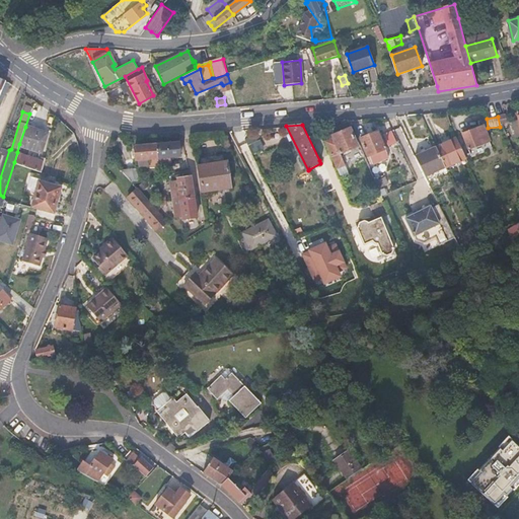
[(462,134),(468,149),(489,142),(484,126),(462,134)]
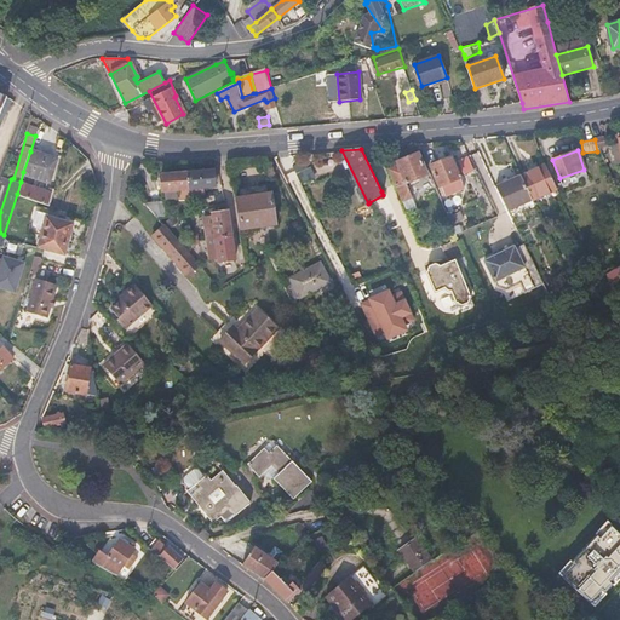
[(53,159),(30,151),(23,172),(47,179),(53,159)]
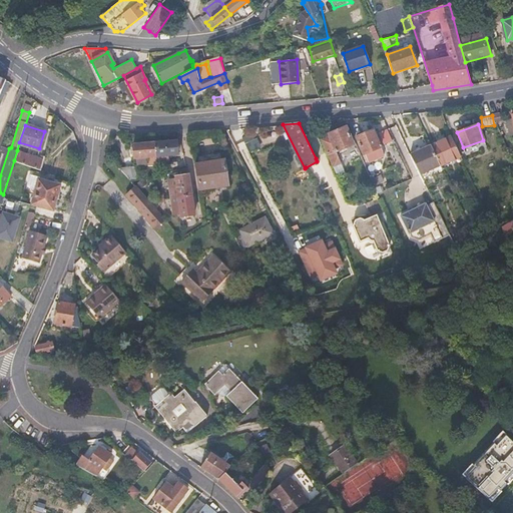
[(330,136),(322,138),(333,164),(341,161),(337,150),(352,144),(346,127),(329,133),(330,136)]
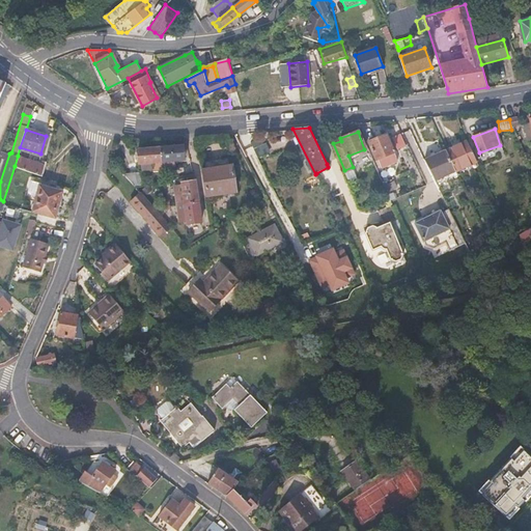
[(387,134),(369,141),(381,167),(397,159),(387,134)]
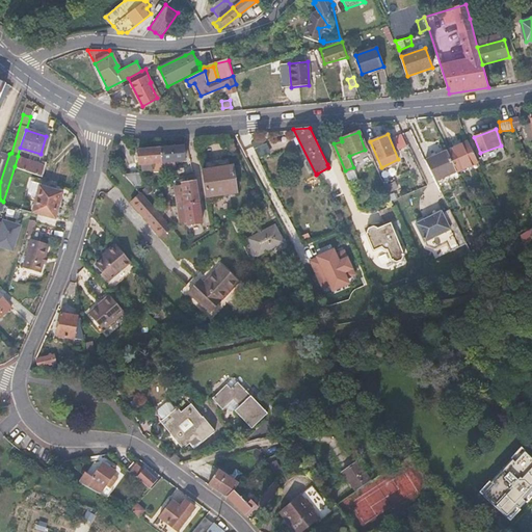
[(237,140),(246,158),(259,155),(250,137),(237,140)]
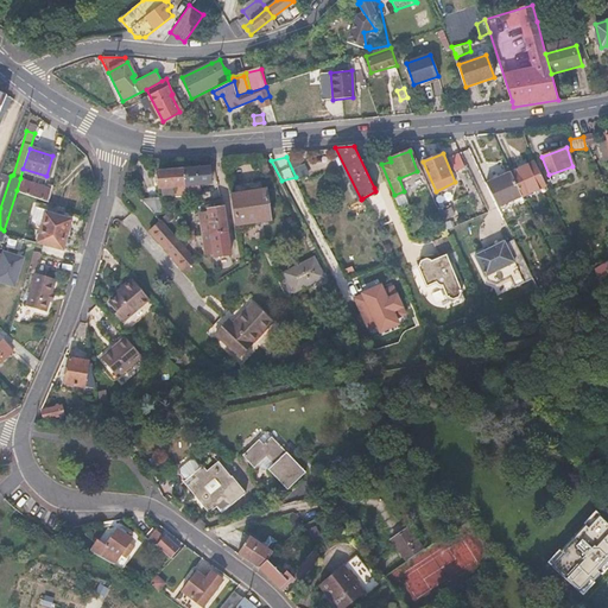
[(546,184),(536,162),(512,173),(523,197),(546,185),(546,184)]
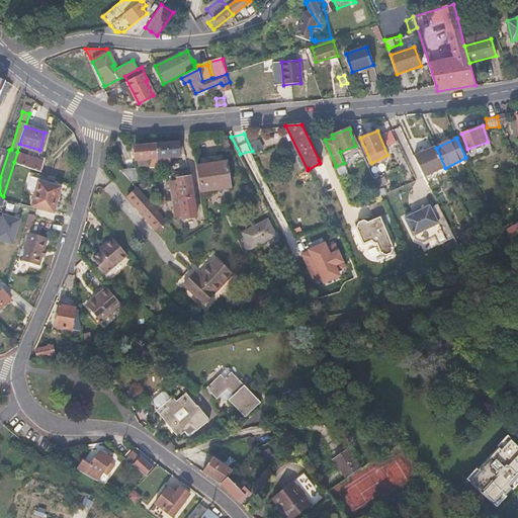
[(178,142),(156,144),(158,158),(158,166),(170,165),(169,157),(179,156),(178,142)]
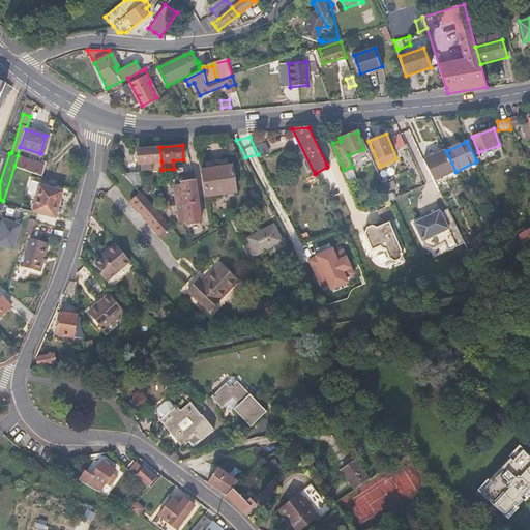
[(150,163),(162,162),(159,147),(138,149),(140,170),(151,169),(150,163)]
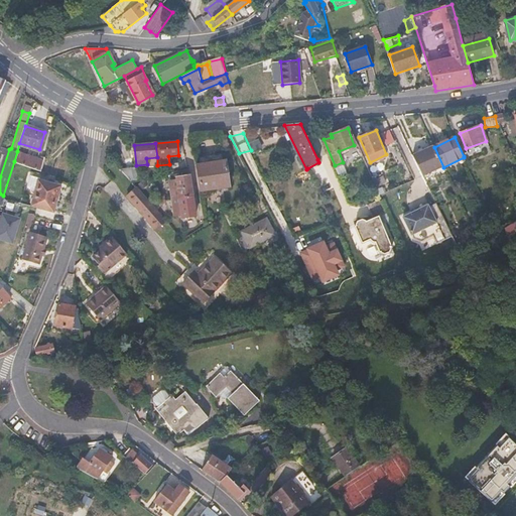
[(434,147),(414,156),(423,176),(443,167),(434,147)]
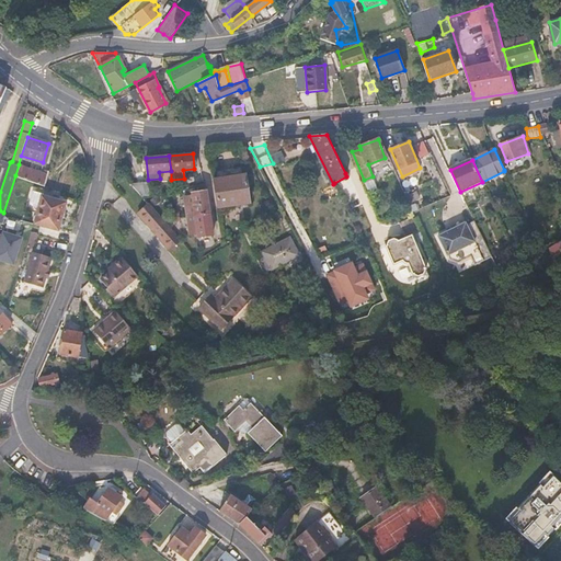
[(44,185),(47,170),(43,169),(42,172),(19,164),(15,175),(44,185)]
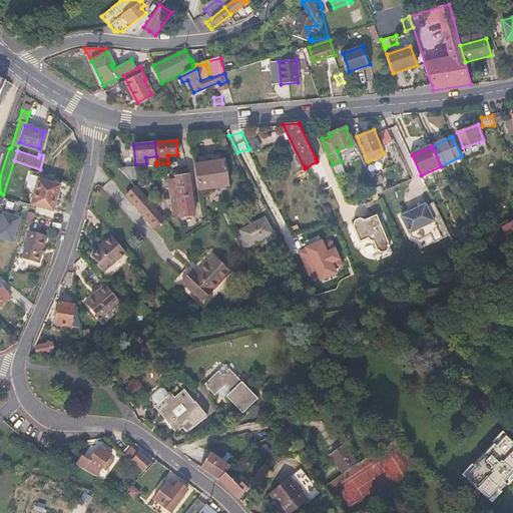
[(306,167),(310,175),(326,168),(321,156),(316,158),(317,161),(306,167)]
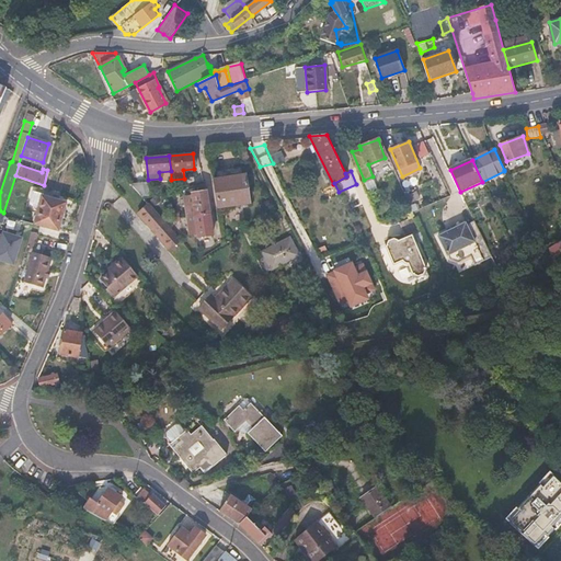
[(245,174),(214,179),(218,206),(250,202),(245,174)]
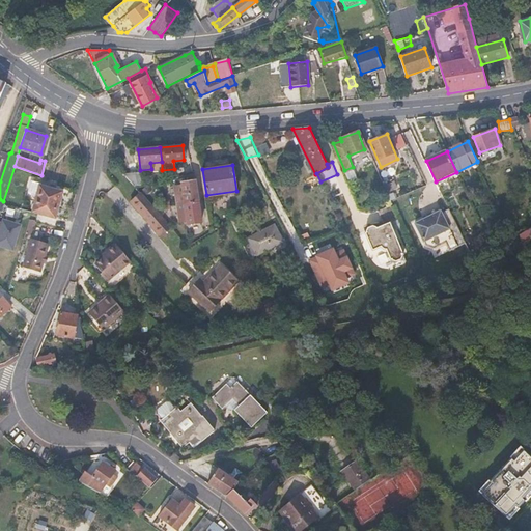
[(140,172),(127,173),(137,186),(142,185),(140,172)]
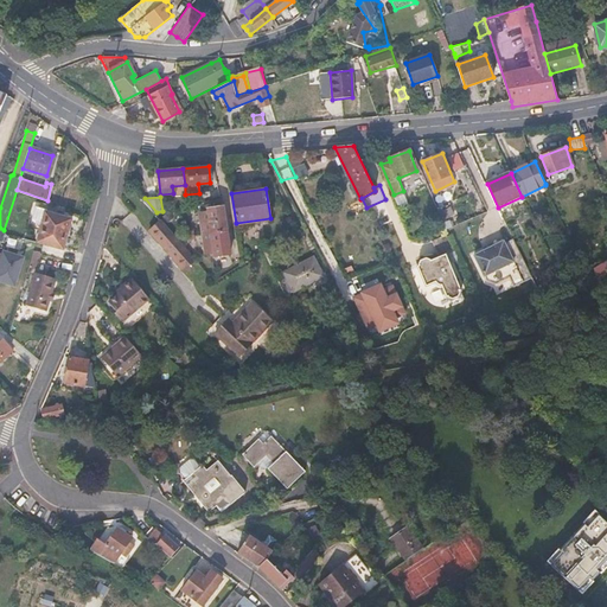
[(42,253),(59,257),(70,216),(56,212),(57,208),(46,205),(45,209),(34,206),(31,219),(42,223),(37,241),(42,242),(39,253),(42,253)]
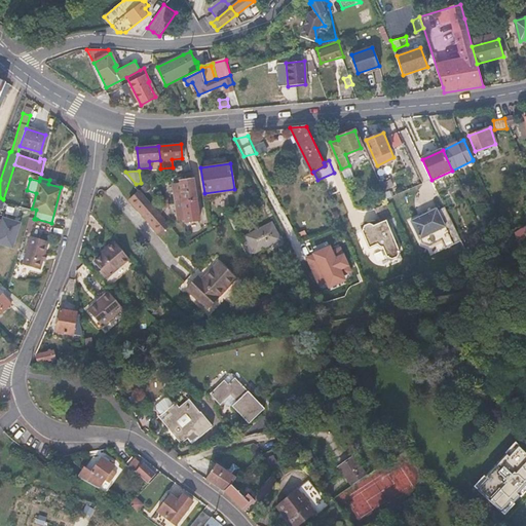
[(196,198),(193,178),(179,181),(180,185),(182,195),(183,201),(196,198)]
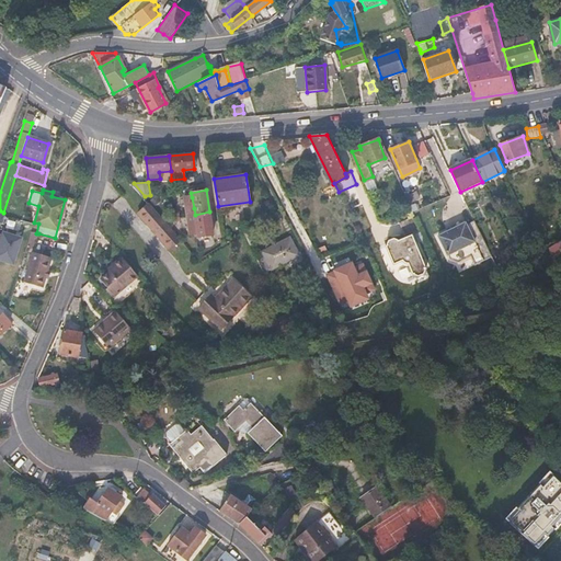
[(418,191),(408,193),(410,201),(419,198),(418,191)]
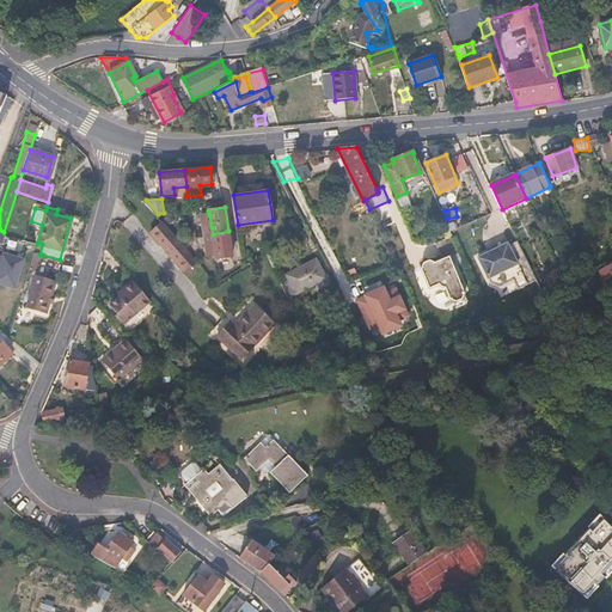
[(212,227),(209,215),(200,216),(202,228),(212,227)]
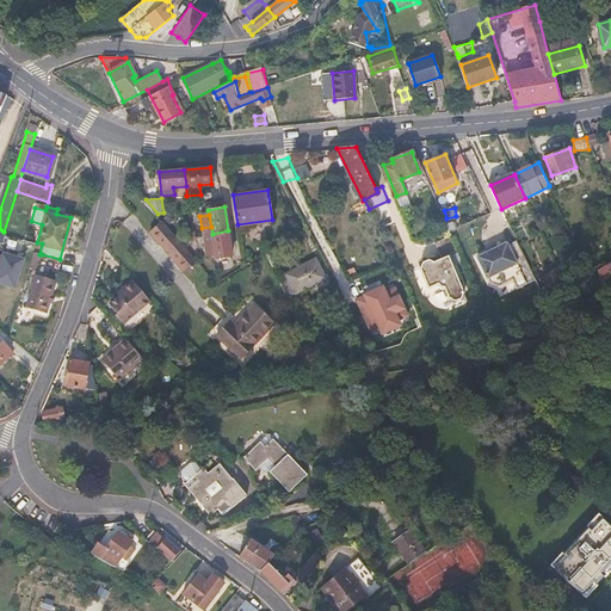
[(178,240),(160,216),(147,227),(187,276),(199,265),(178,240)]
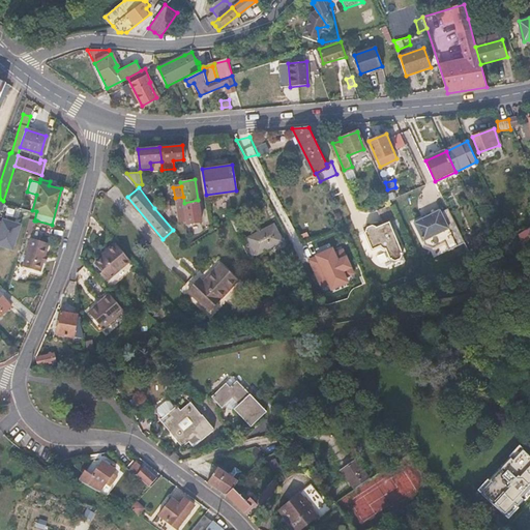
[(201,221),(198,200),(184,203),(184,208),(180,209),(181,216),(186,216),(187,224),(201,221)]
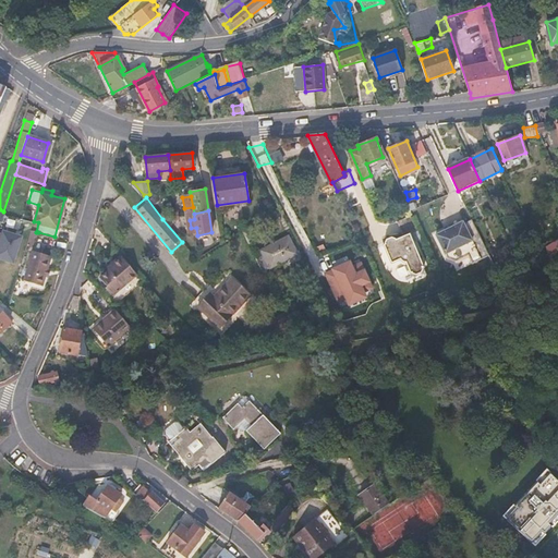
[(412,233),(421,229),(413,214),(399,220),(407,235),(399,239),(395,237),(389,239),(387,244),(395,263),(402,259),(404,261),(408,262),(409,262),(414,273),(417,274),(425,271),(426,267),(427,267),(412,233)]
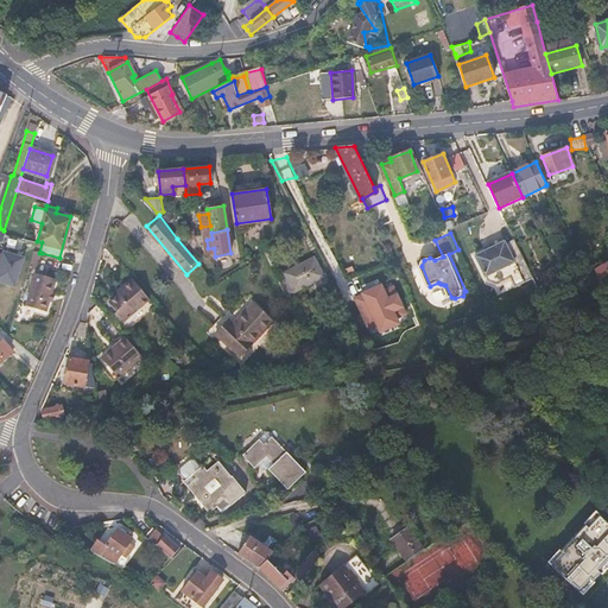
[(515,286),(533,279),(515,241),(514,241),(507,244),(506,241),(494,246),(486,249),(476,254),(488,279),(493,282),(507,276),(508,279),(511,278),(515,286)]
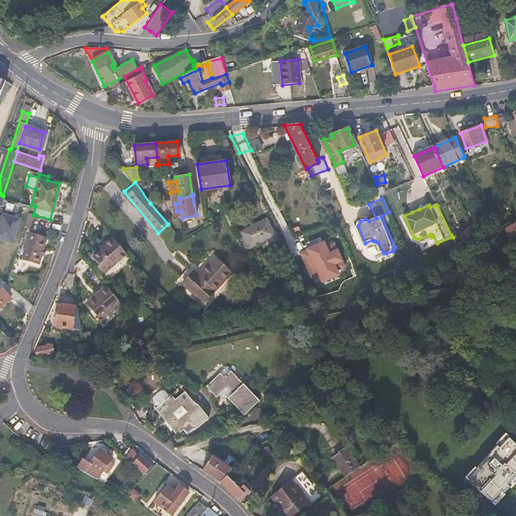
[(240,221),(234,209),(225,215),(230,227),(240,221)]
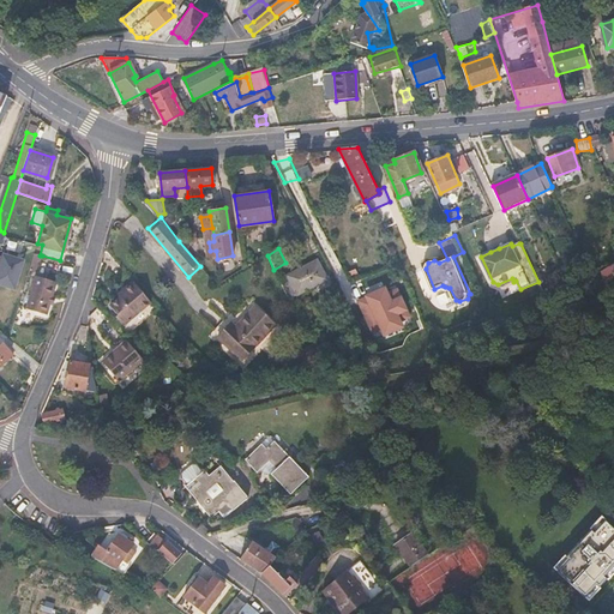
[(42,256),(40,256),(34,254),(30,268),(37,269),(42,256)]
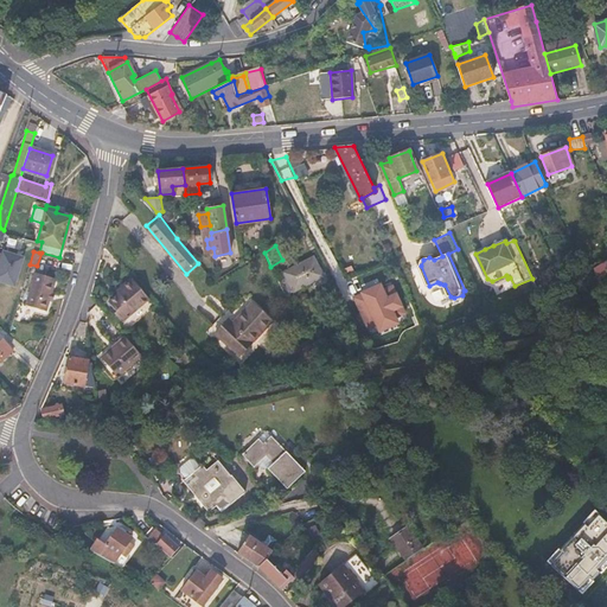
[(275,279),(283,298),(323,275),(312,257),(275,279)]
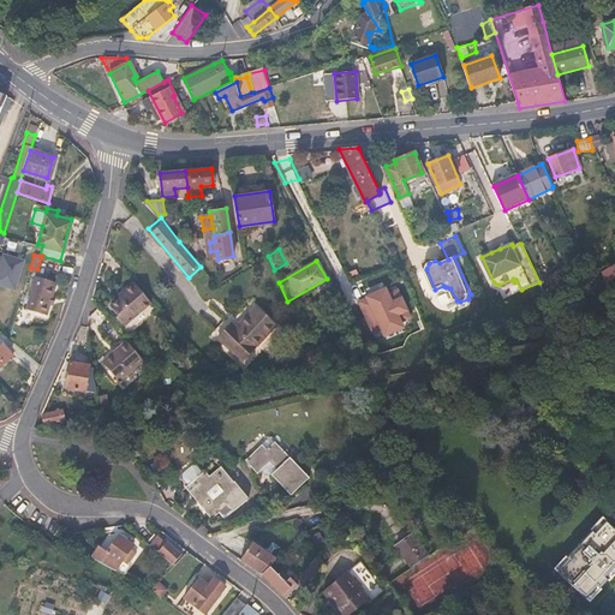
[(555,290),(567,285),(561,273),(549,278),(555,290)]
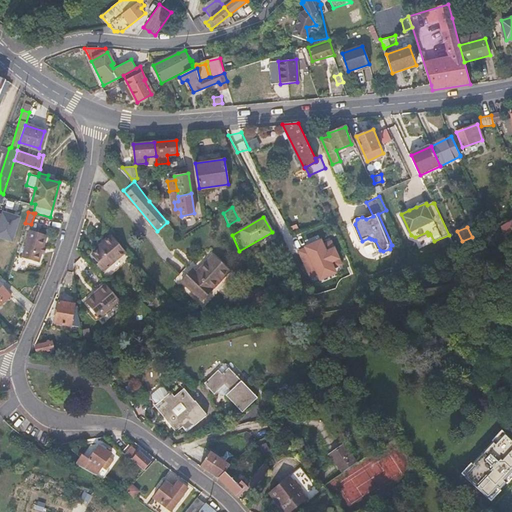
[(42,253),(44,245),(47,234),(30,230),(22,256),(39,261),(42,253)]
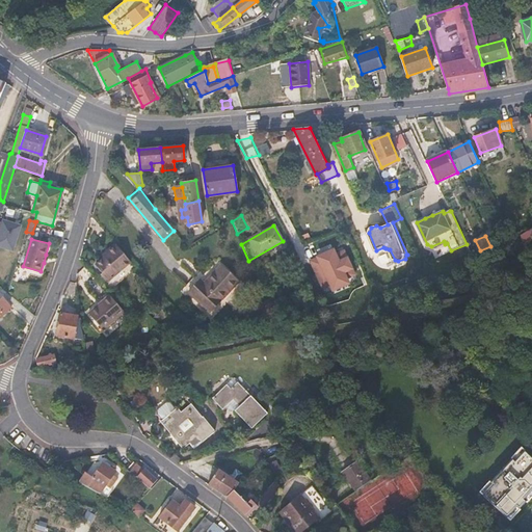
[(106,282),(129,262),(114,243),(105,251),(107,254),(103,257),(95,264),(101,272),(100,273),(106,282)]
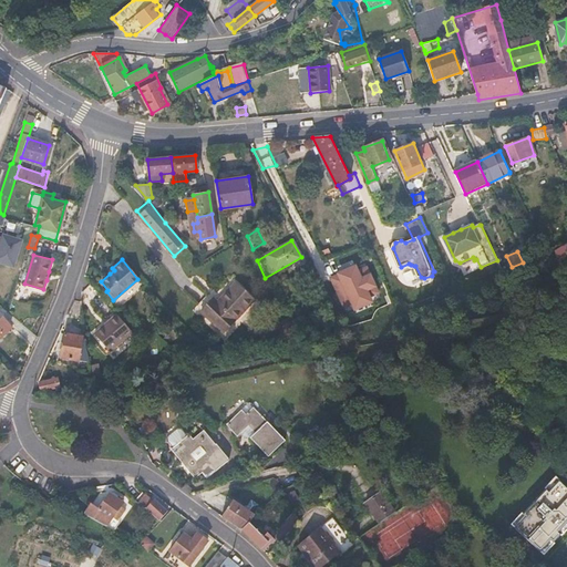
[(344,312),(372,302),(370,296),(379,292),(371,270),(360,275),(356,264),(329,272),(344,312)]
